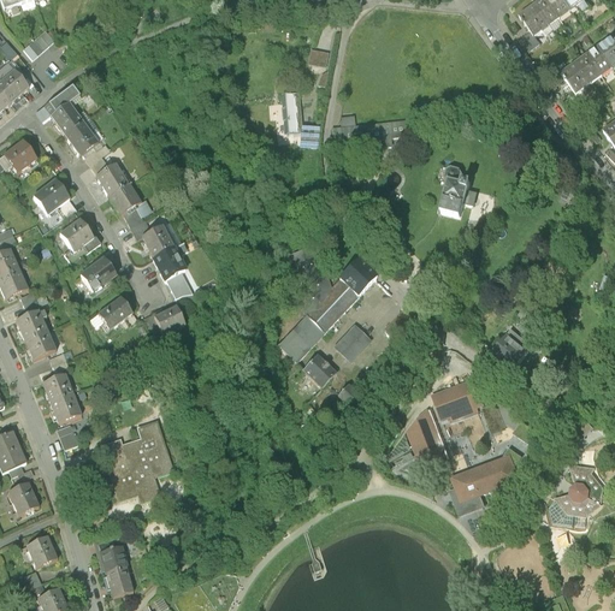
[(539,30),(553,21),(538,0),(536,0),(525,9),(537,27),(539,30)]
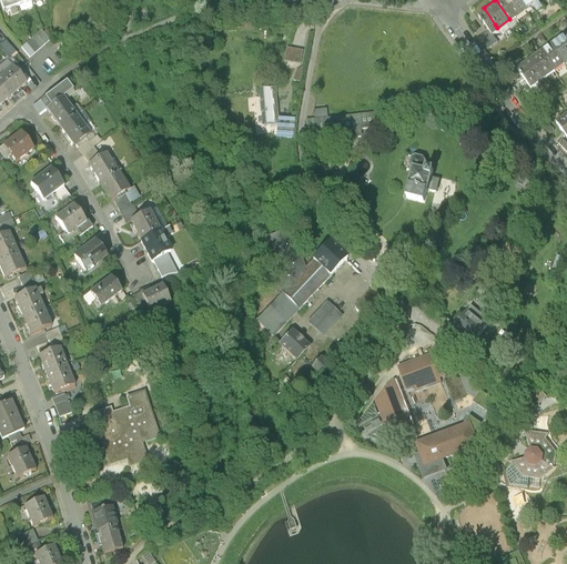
[(496,0),(509,19),(522,10),(513,0),(496,0)]
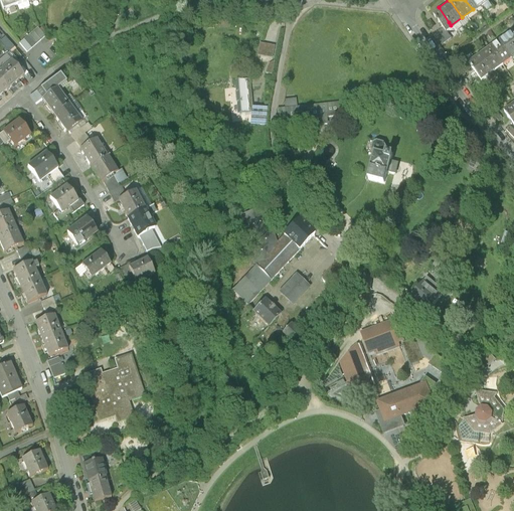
[(465,0),(473,9),(483,1),(482,0),(465,0)]
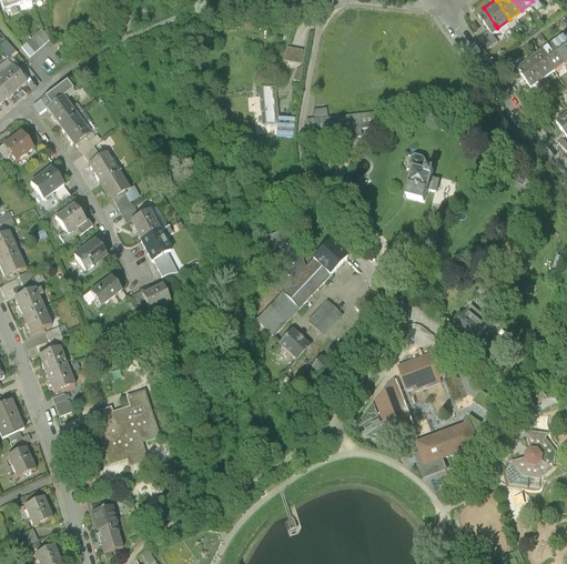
[(497,28),(495,24),(483,33),(492,46),(504,36),(497,28)]
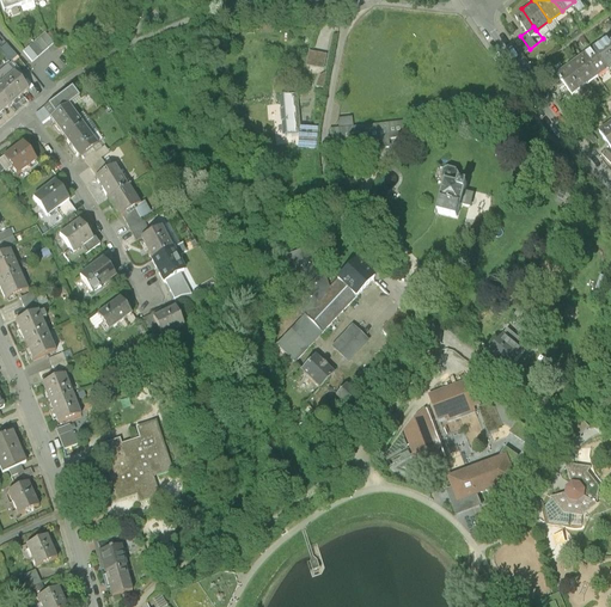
[(23,48),(32,59),(54,40),(46,29),(23,48)]
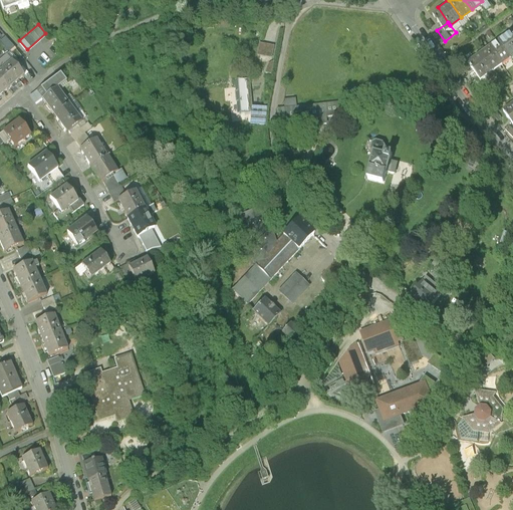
[(512,42),(505,32),(494,39),(507,57),(512,51),(512,42)]
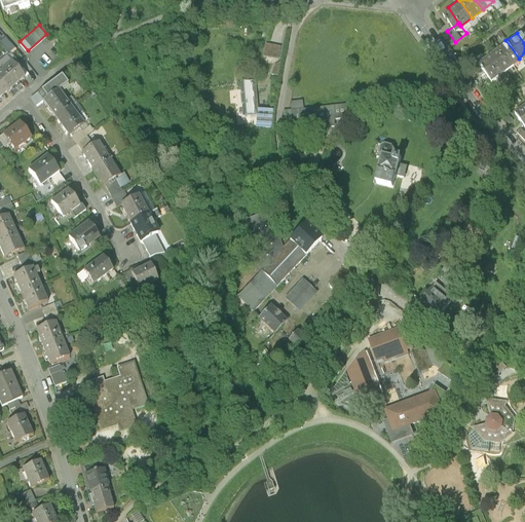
[(505,40),(495,48),(508,66),(519,59),(505,40)]
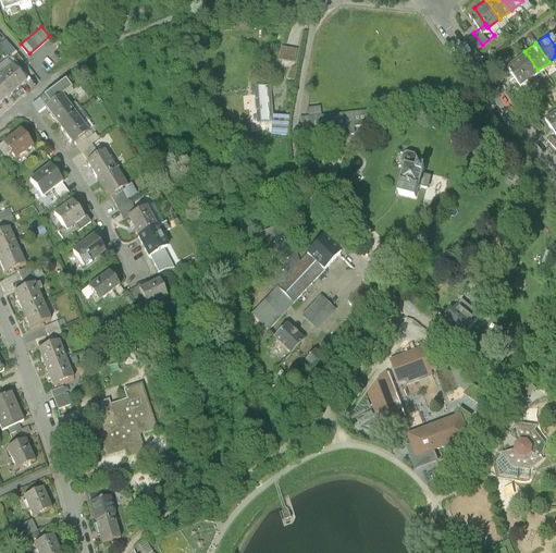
[(297,61),(298,47),(282,45),(280,59),(297,61)]
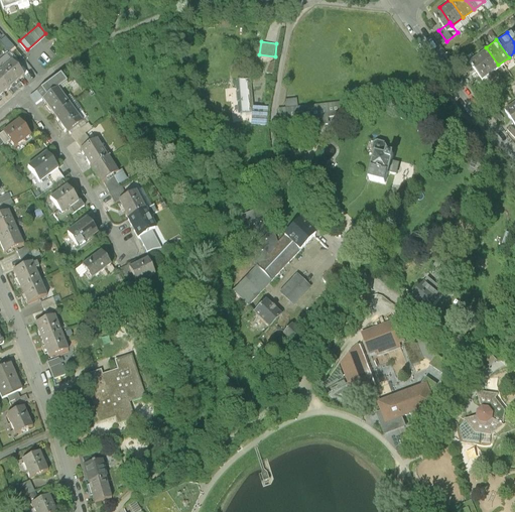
[(487,73),(498,65),(486,47),(475,55),(487,73)]
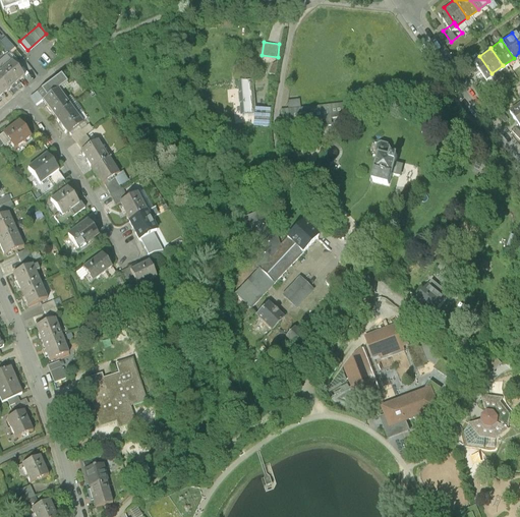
[(0,69),(10,84),(26,71),(14,55),(0,64),(0,69)]
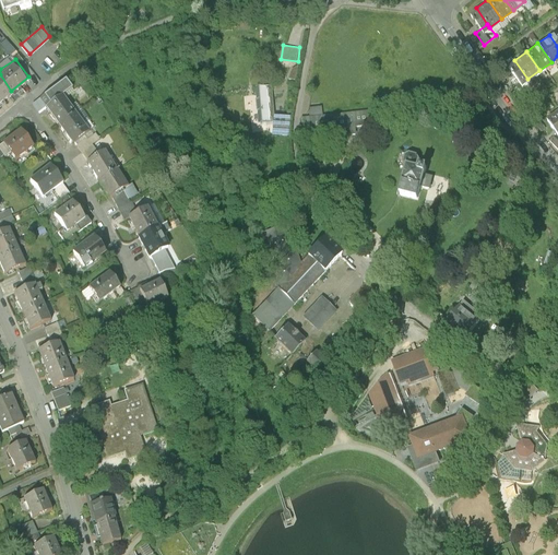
[(0,98),(11,91),(0,74),(0,98)]
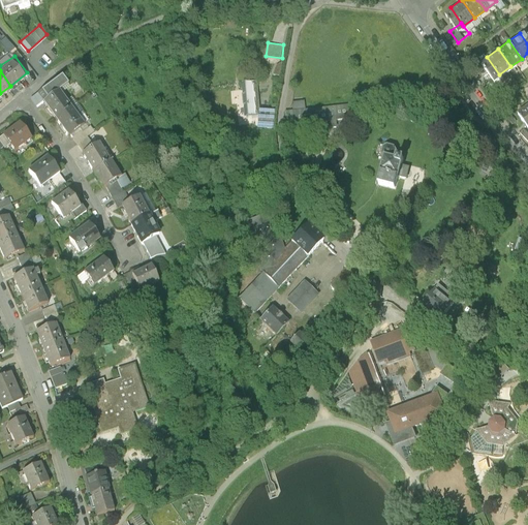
[(39,91),(45,99),(65,88),(70,84),(65,74),(54,82),(39,91)]
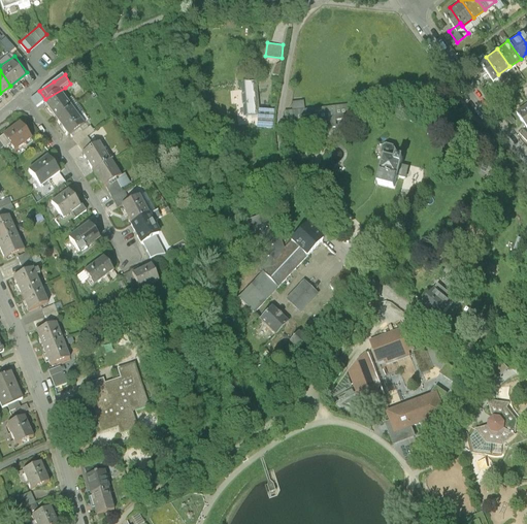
[(254,80),(242,82),(244,116),(257,115),(256,123),(270,125),(271,110),(256,108),(254,80)]
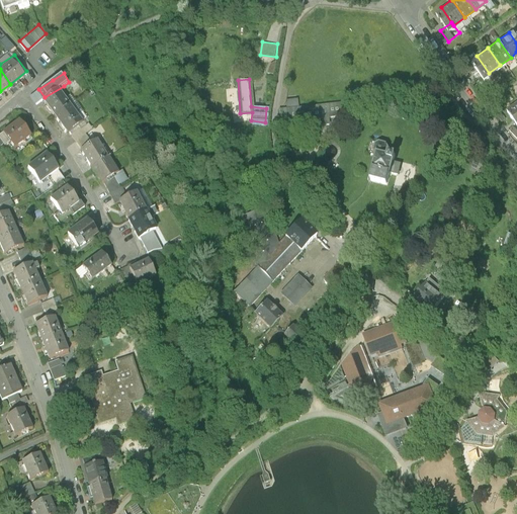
[(57,116),(75,104),(64,86),(45,97),(51,107),(57,116)]
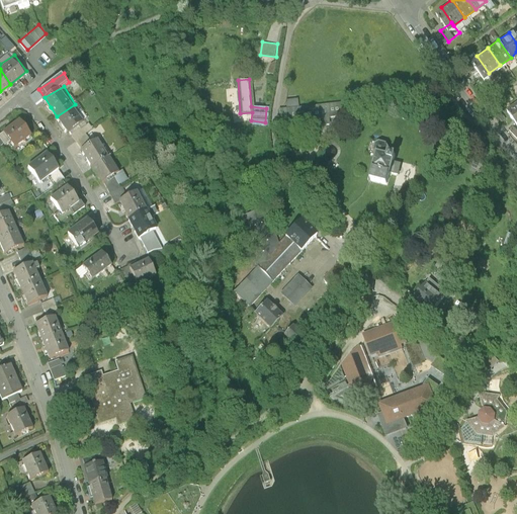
[(283,99),(284,106),(296,105),(295,98),(283,99)]
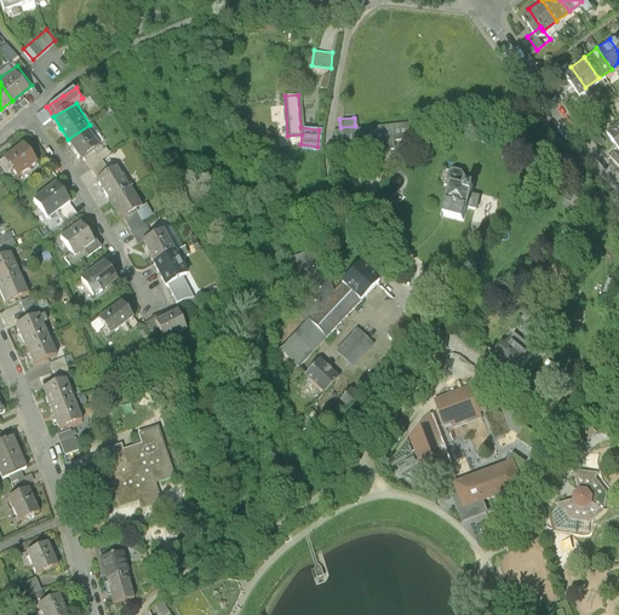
[(414,136),(413,121),(332,130),(331,147),(356,144),(357,150),(391,147),(390,138),(414,136)]
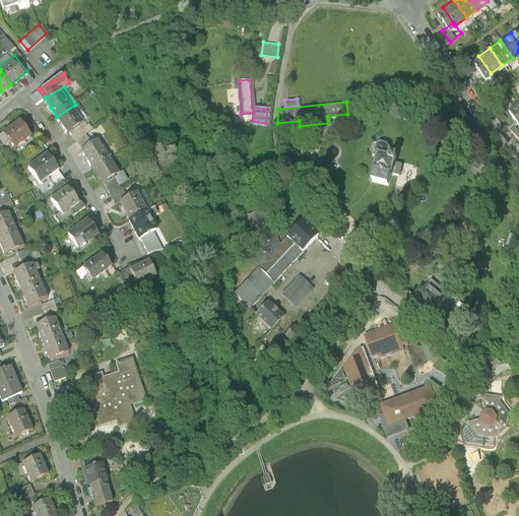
[(85,121),(75,105),(57,117),(63,127),(67,133),(85,121)]
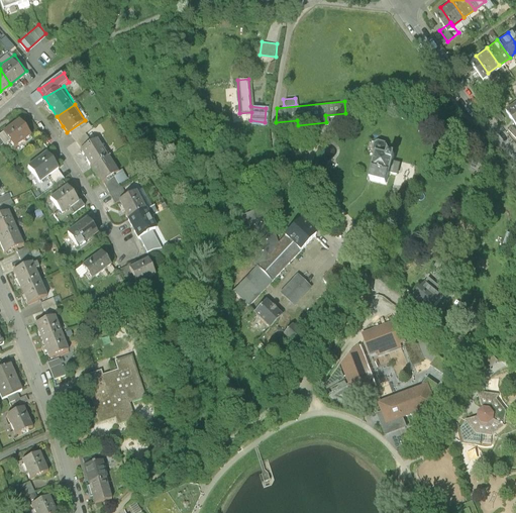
[(9,136),(13,143),(31,130),(19,113),(1,126),(9,136)]
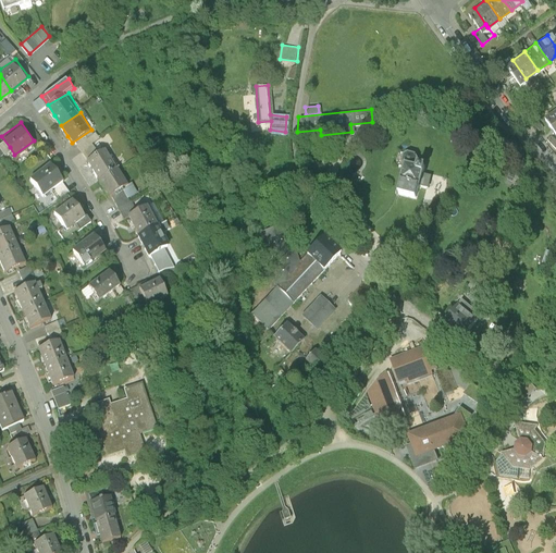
[(0,148),(2,152),(10,147),(1,136),(0,137),(0,148)]
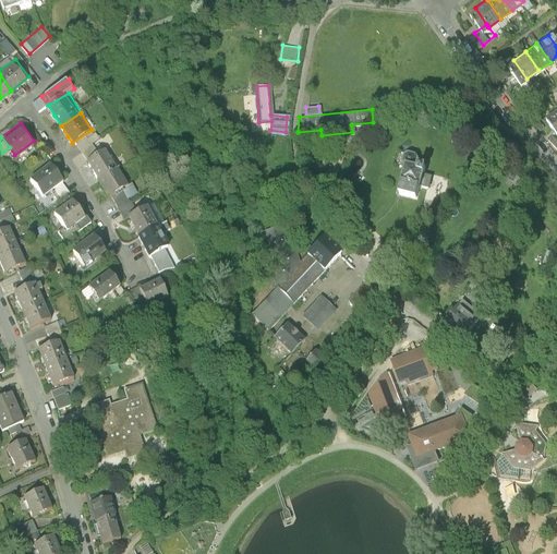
[(87,157),(98,176),(121,163),(111,144),(87,157)]
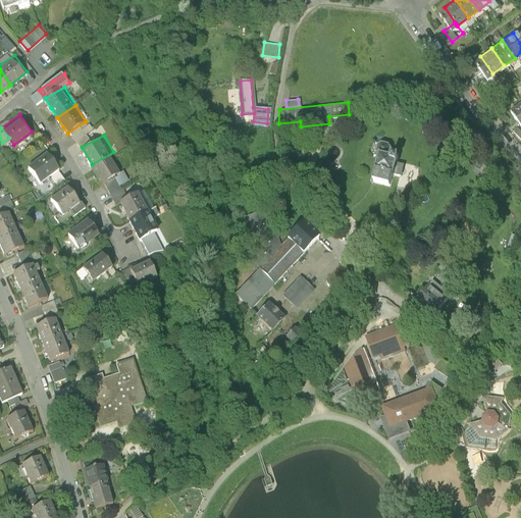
[(384,153),(378,177),(396,182),(399,170),(404,171),(407,161),(401,160),(403,154),(397,152),(398,146),(396,143),(389,141),(384,143),(382,149),(384,153)]
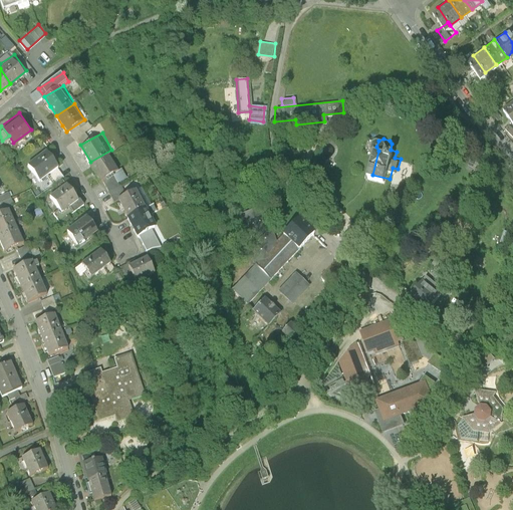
[(47,146),(26,161),(38,178),(59,162),(47,146)]
